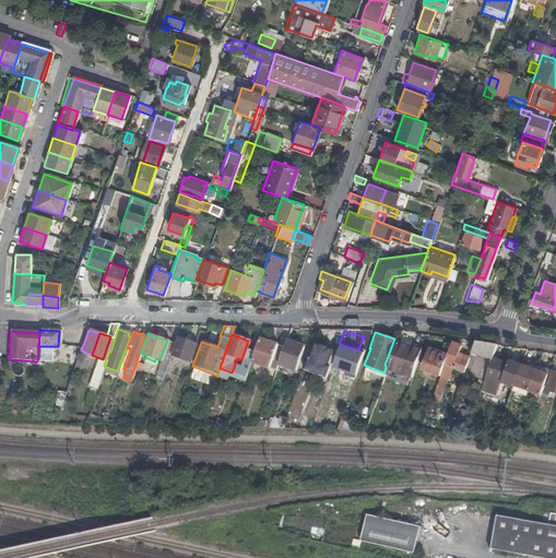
[(110,336),(103,359),(106,359),(109,352),(114,337),(110,336)]
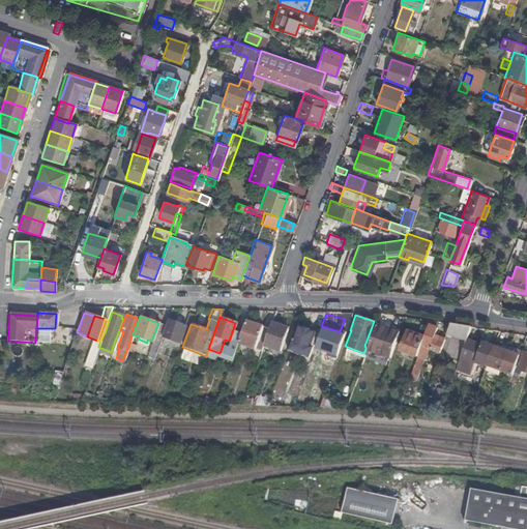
[(179,343),(184,325),(167,319),(165,324),(160,335),(179,343)]
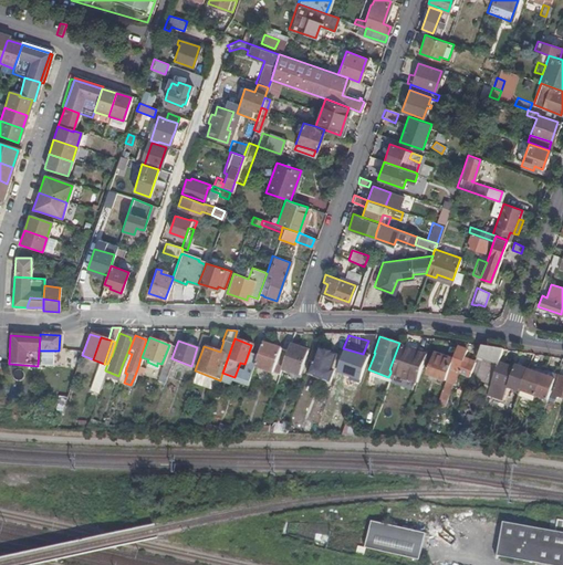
[(279,368),(285,351),(261,342),(250,375),(252,376),(256,367),(278,374),(279,368)]
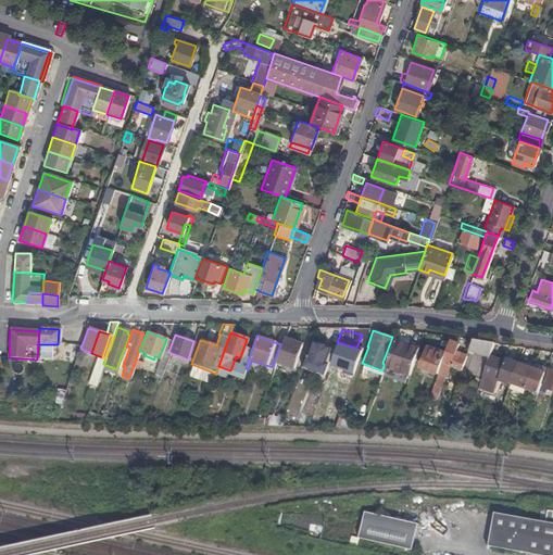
[(300,344),(283,338),(280,344),(274,362),(291,368),(300,344)]
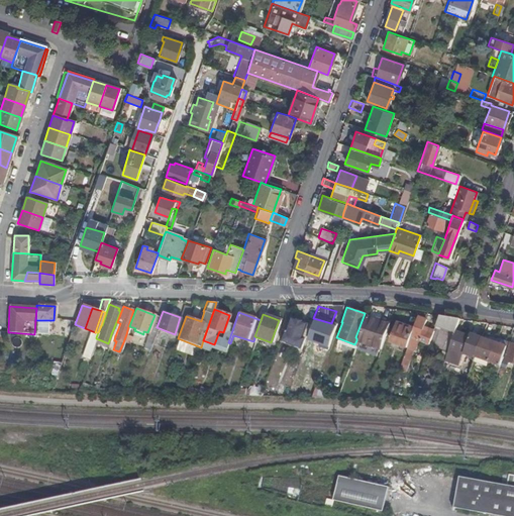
[(157,327),(161,316),(155,315),(147,332),(142,348),(148,350),(157,327)]
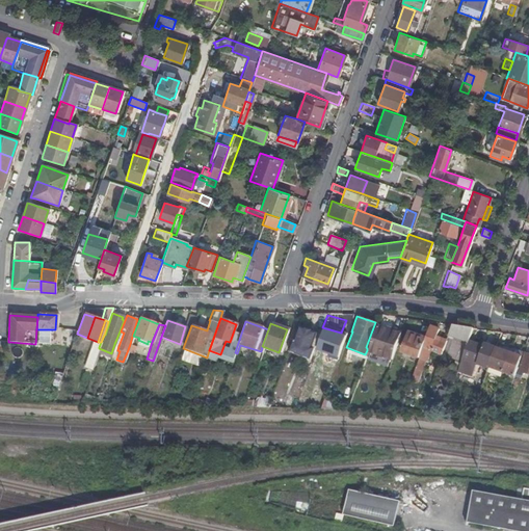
[(390,359),(399,333),(376,324),(367,348),(367,350),(390,359)]
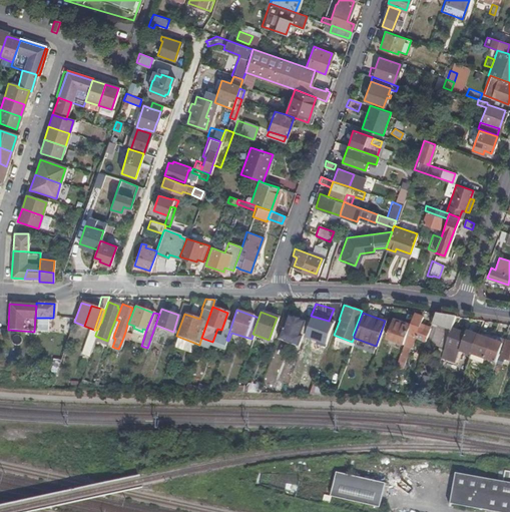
[(450,328),(454,316),(435,313),(429,328),(429,329),(447,336),(450,328)]
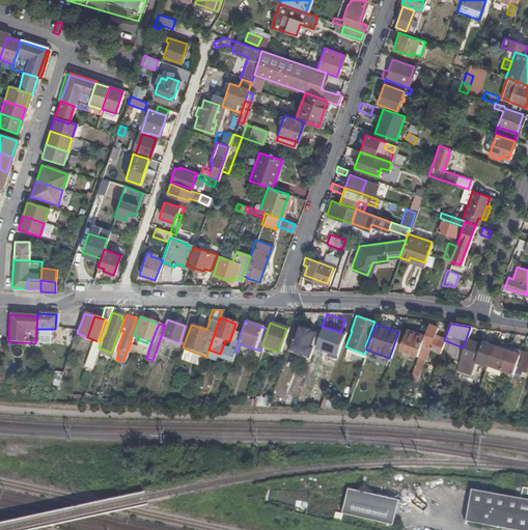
[(184,344),(190,328),(185,326),(179,343),(184,344)]
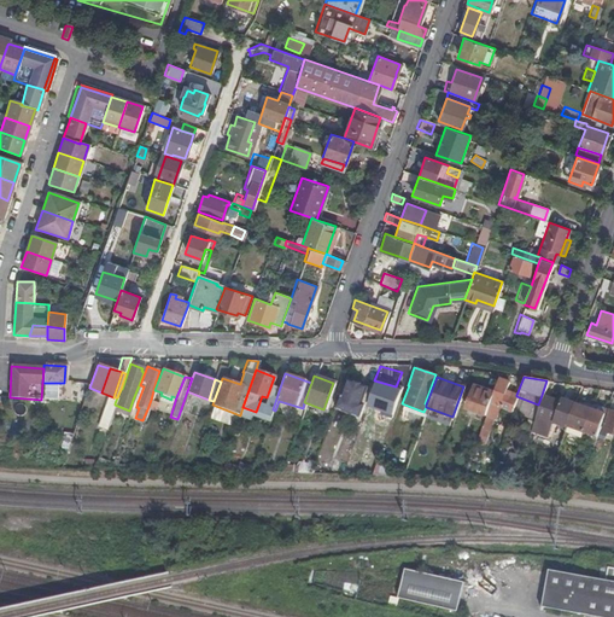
[(339,397),(337,397),(333,408),(357,417),(362,405),(363,402),(361,401),(366,386),(345,379),(339,397)]
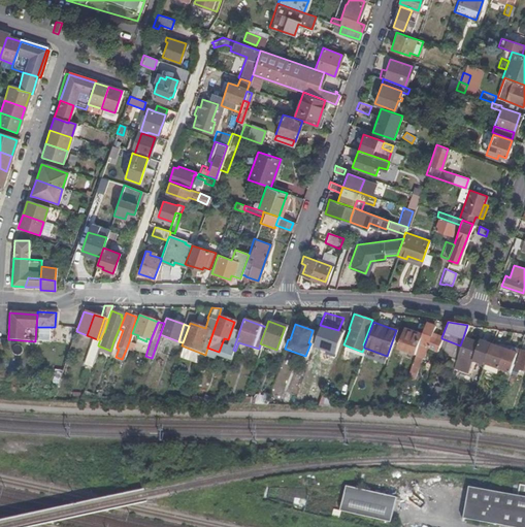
[(441,338),(441,337),(431,334),(433,326),(425,324),(421,334),(414,355),(406,376),(413,379),(421,356),(422,357),(425,350),(435,354),(436,352),(441,338)]
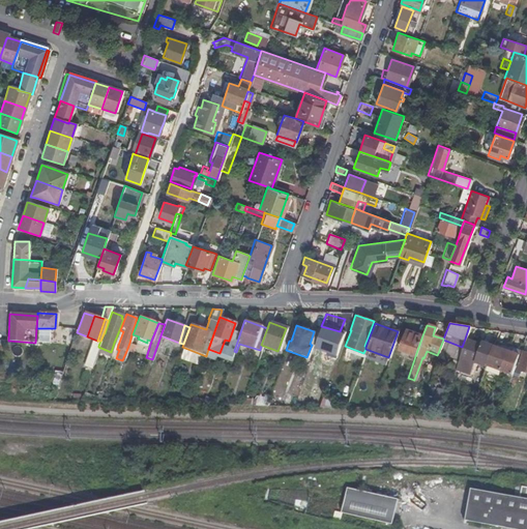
[(415,356),(422,335),(405,329),(398,349),(415,356)]
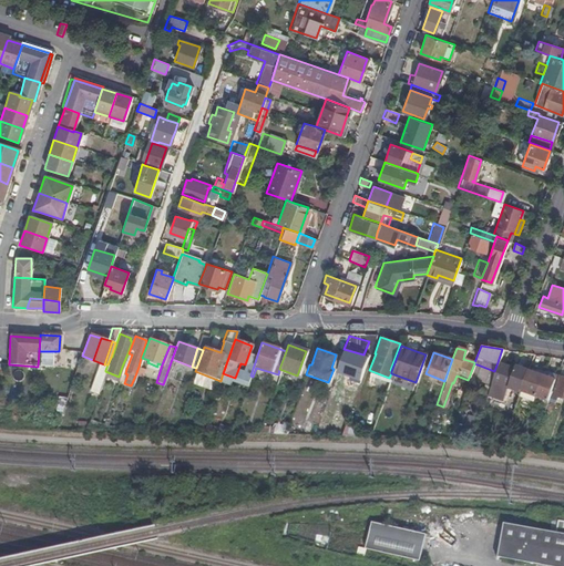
[(132,354),(129,353),(127,353),(122,367),(126,369),(132,354)]
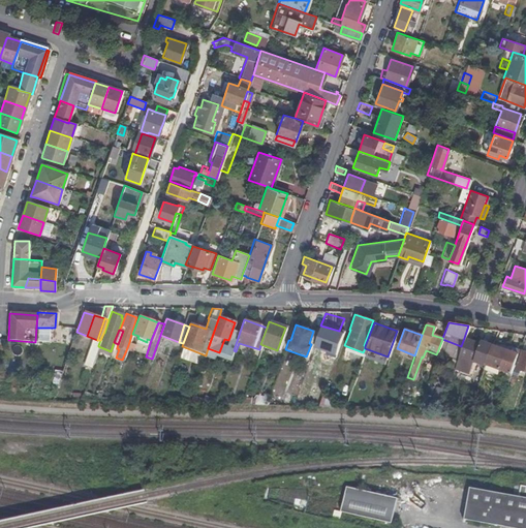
[(484,364),(491,344),(488,343),(481,341),(480,343),(471,340),(464,338),(461,346),(457,359),(454,366),(454,367),(468,373),(472,361),(484,365),(484,364)]
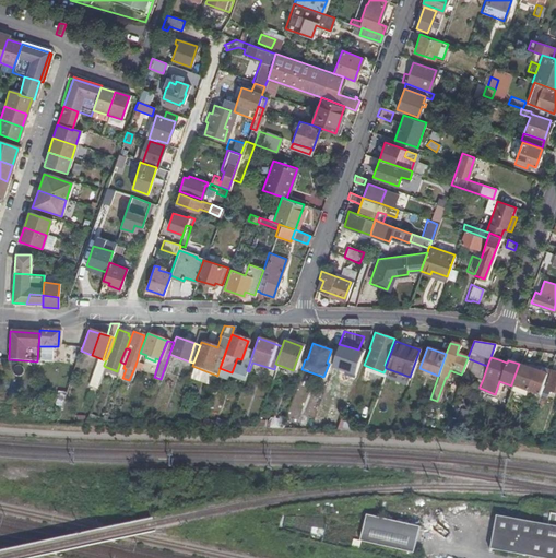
[(483,379),(487,366),(468,358),(462,372),(478,378),(483,379)]
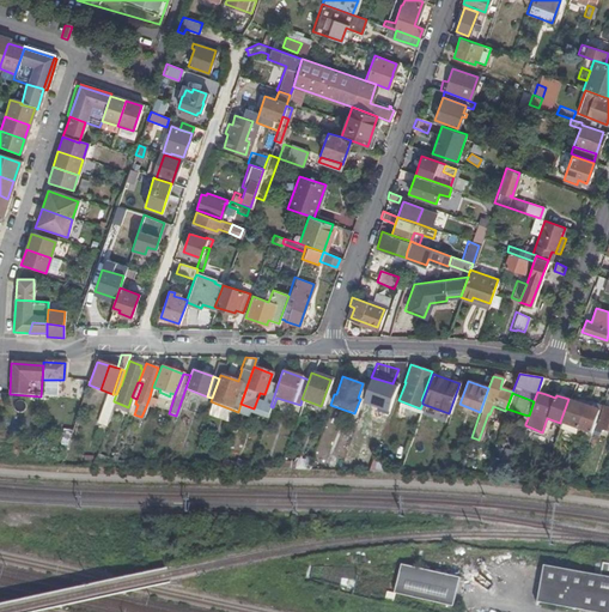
[(578,429),(585,406),(568,399),(560,422),(578,429)]
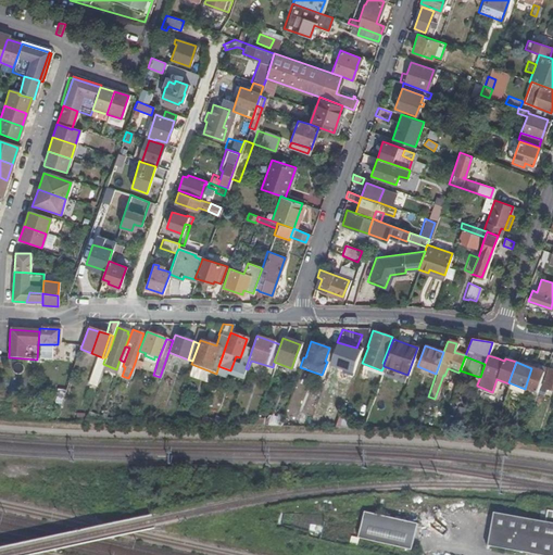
[(380,376),(381,370),(362,363),(360,368),(364,370),(380,376)]
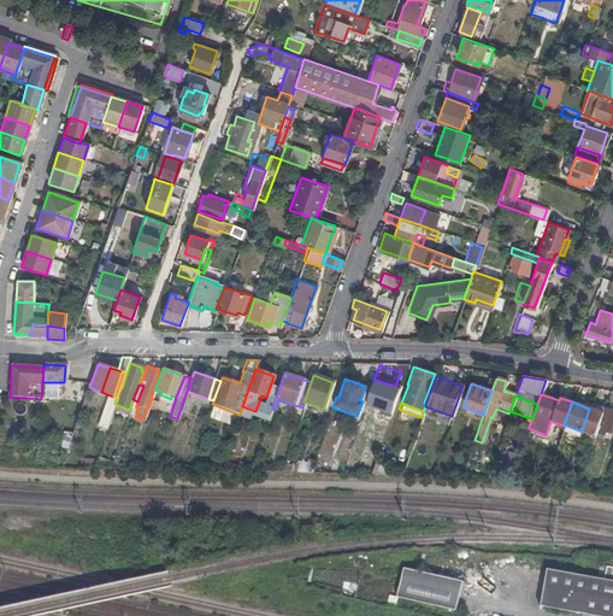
[(112,410),(128,416),(129,410),(115,404),(112,410)]
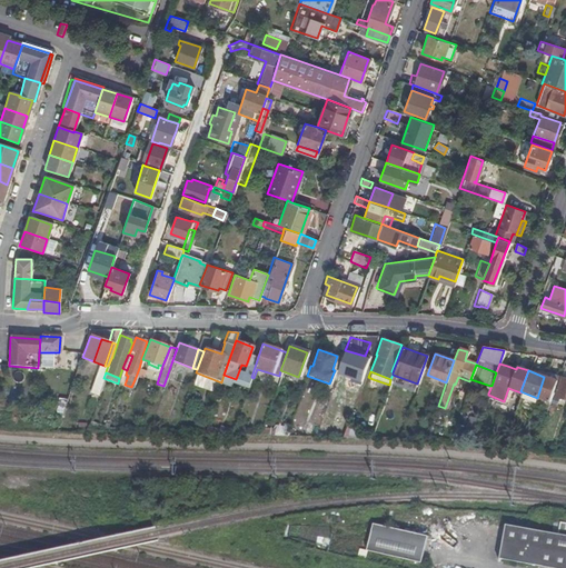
[(535,402),(547,406),(548,402),(549,399),(550,395),(555,380),(544,377),(537,398),(535,402)]
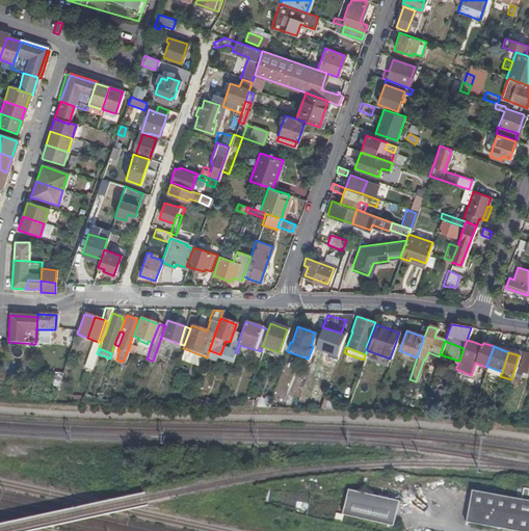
[(528,353),(524,352),(518,370),(525,372),(528,373),(528,353)]
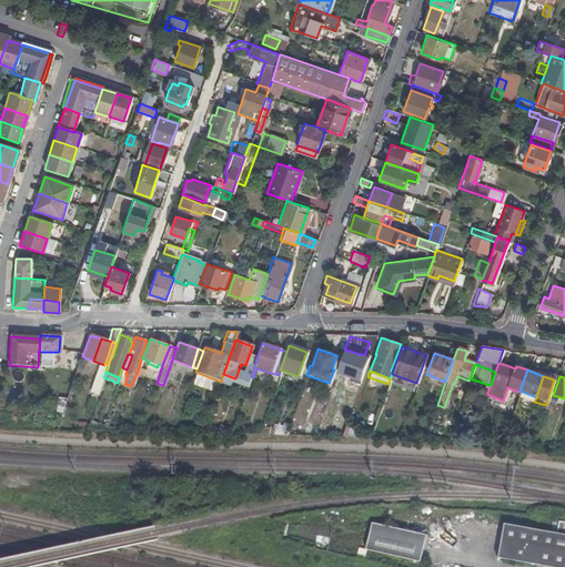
[(553,395),(550,394),(548,398),(547,402),(557,406),(561,397),(553,395)]
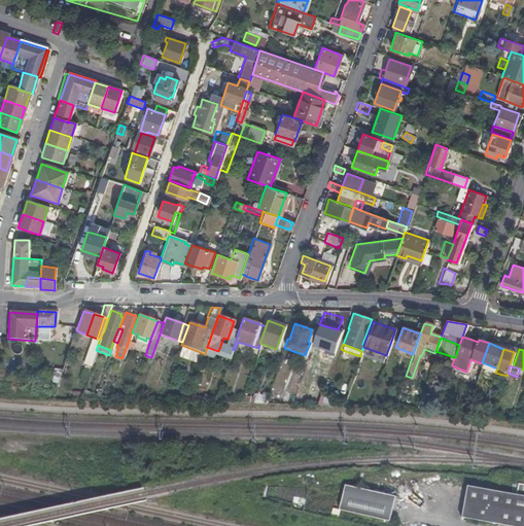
[(58,384),(60,369),(53,367),(50,383),(58,384)]
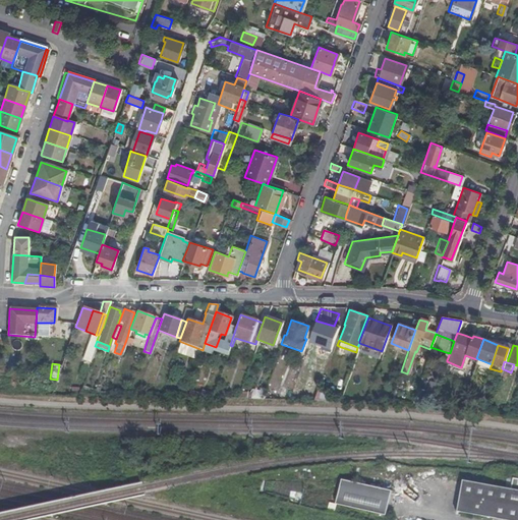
[(419,380),(410,402),(416,403),(425,376),(421,373),(419,380)]
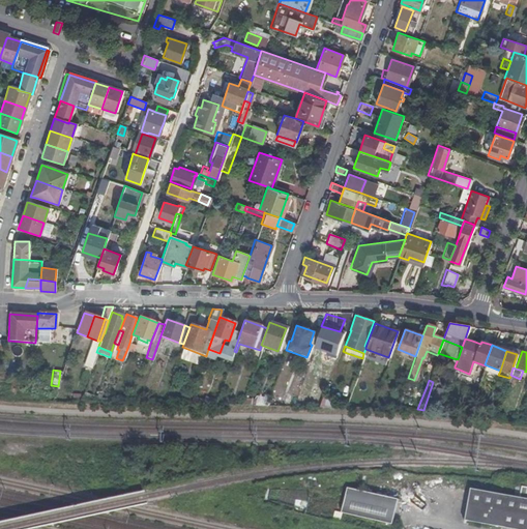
[(83,391),(80,401),(94,401),(95,395),(83,391)]
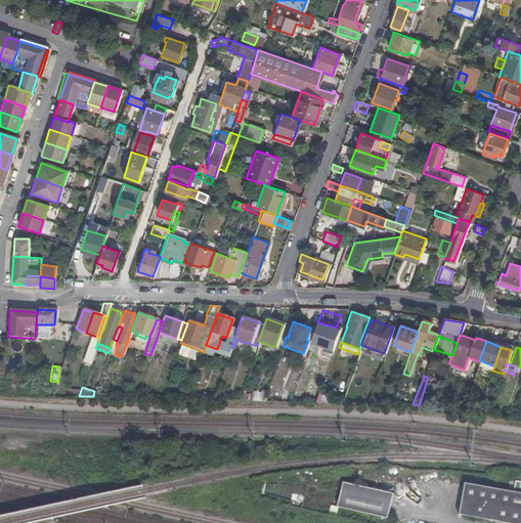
[(314,401),(324,401),(326,392),(318,390),(316,394),(314,401)]
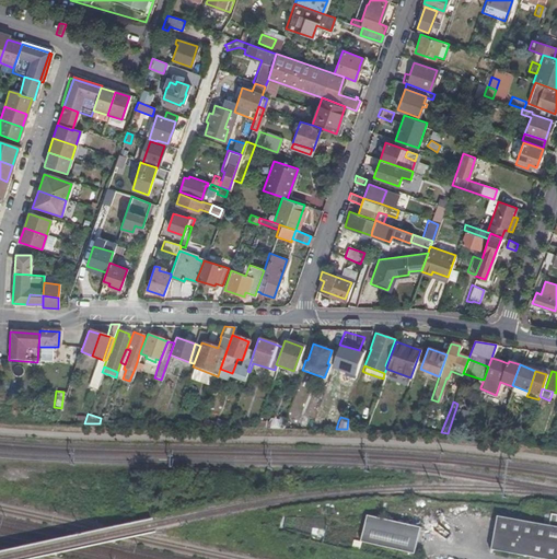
[(492,440),(502,441),(505,434),(496,431),(492,440)]
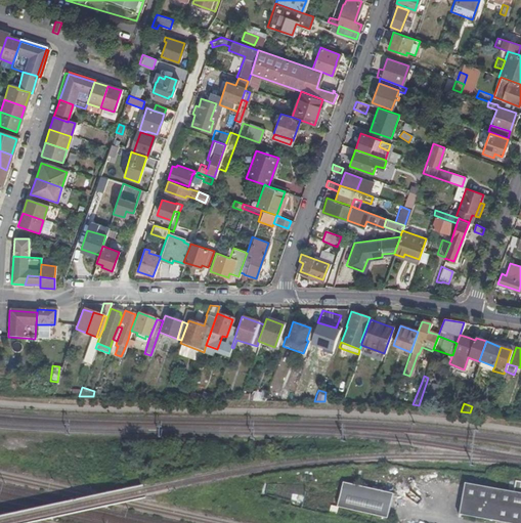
[(520,489),(488,484),(466,479),(460,510),(520,521),(520,489)]
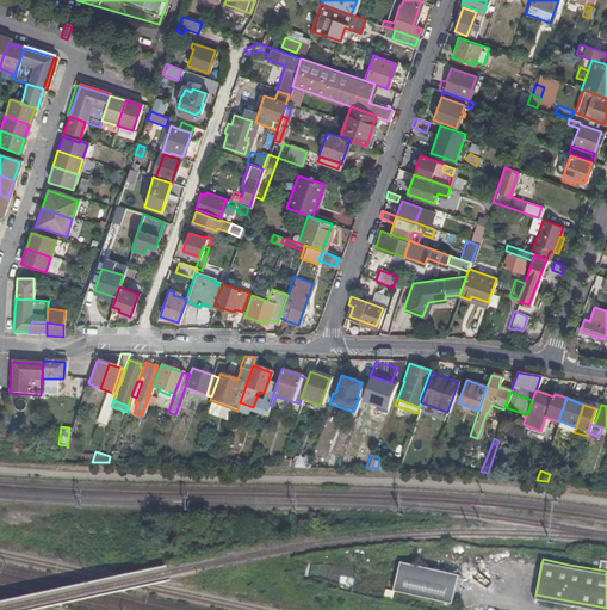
[(404,596),(451,605),(457,577),(398,564),(391,592),(404,596)]
